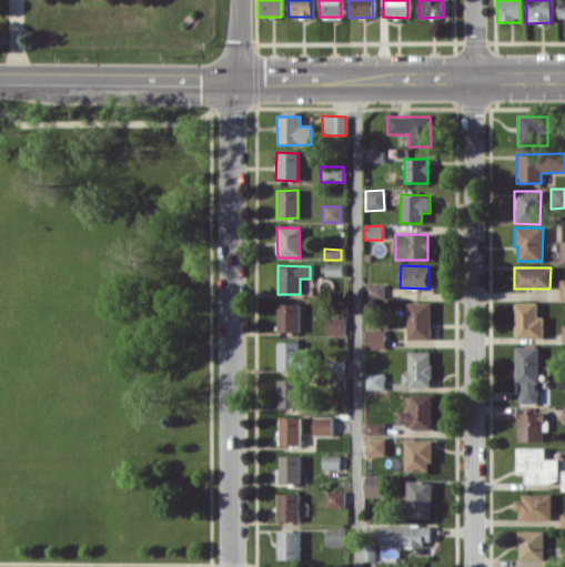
[(364,299),(382,299),(382,285),(364,285),(364,299)]
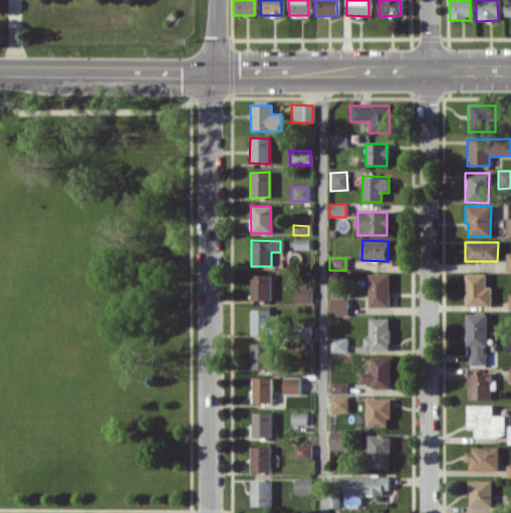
[(388,274),(367,274),(368,307),(389,307),(388,274)]
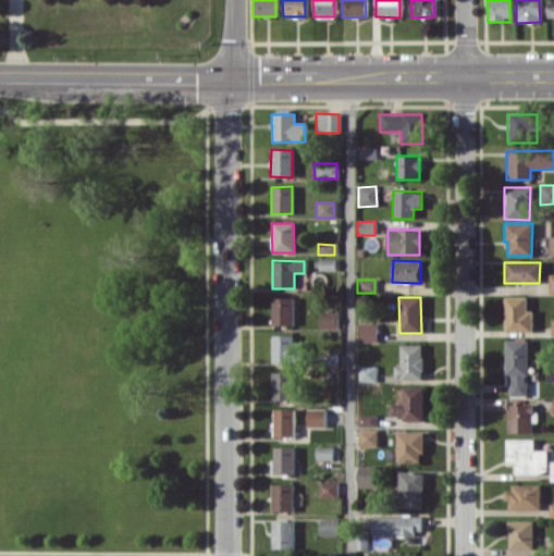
[(531,332),(531,311),(526,311),(526,297),(504,298),(504,333),(531,332)]
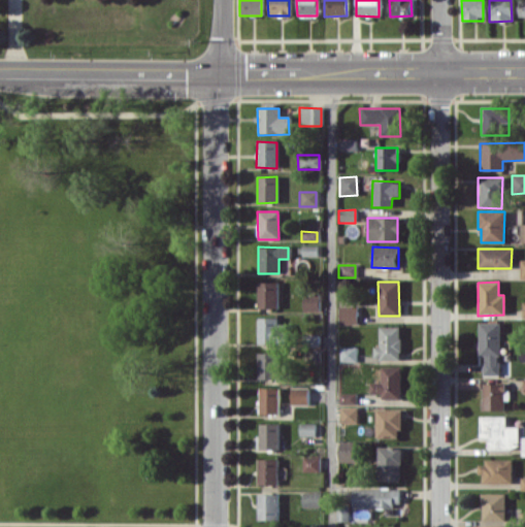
[(257,308),(277,308),(276,283),(256,283),(257,308)]
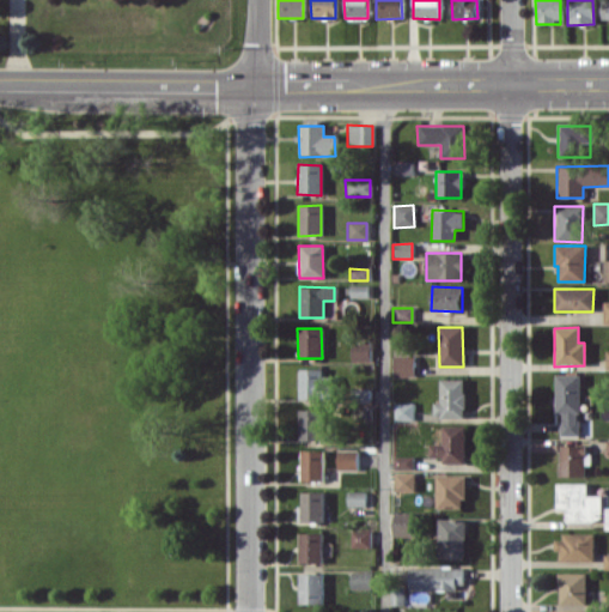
[(369,362),(369,344),(351,344),(351,362),(369,362)]
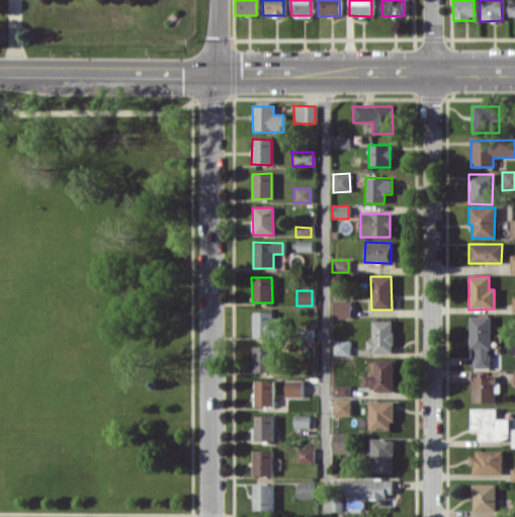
[(349,319),(349,300),(331,302),(332,319),(349,319)]
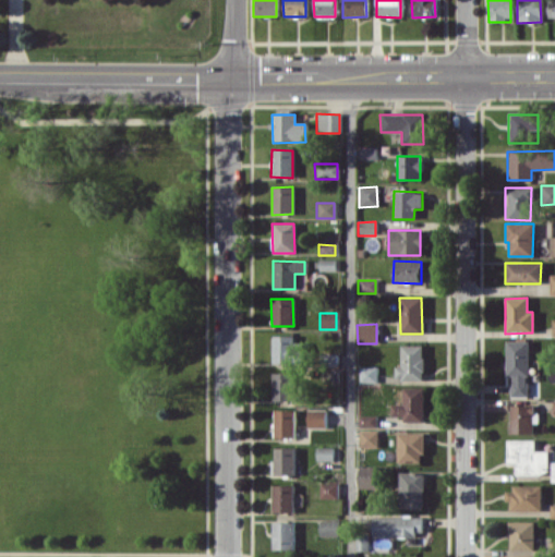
[(272,364),(302,364),(302,342),(292,342),(292,336),(272,337),(272,364)]
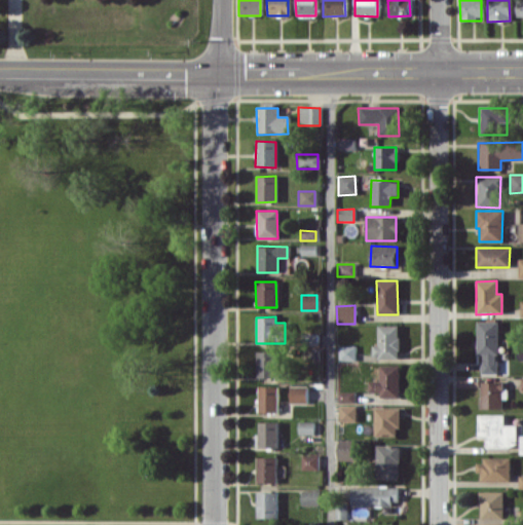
[(480,374),(496,374),(496,321),(476,321),(476,355),(480,355),(480,374)]
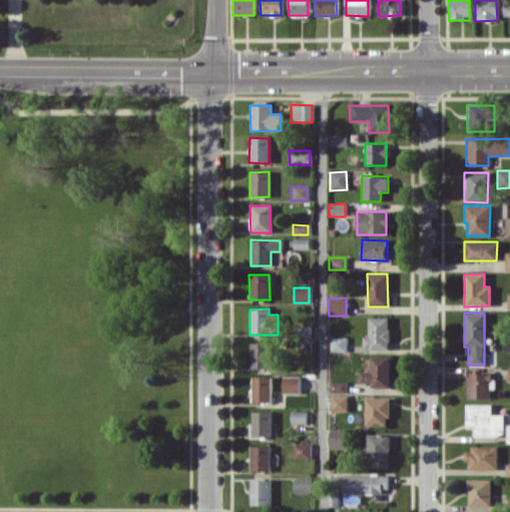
[(368,319),(368,338),(362,338),(362,350),(388,350),(388,318),(368,319)]
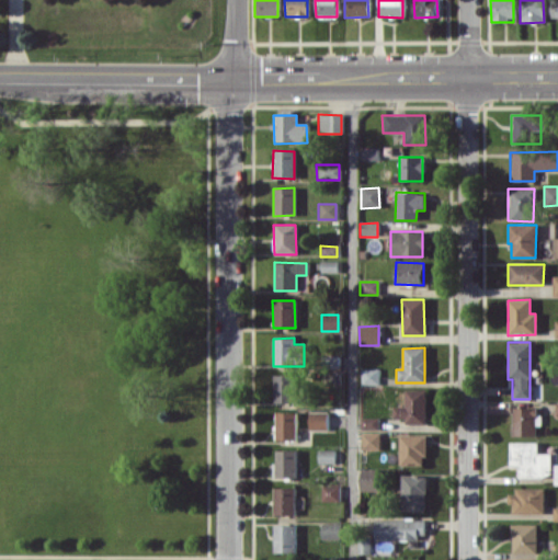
[(378,386),(378,368),(360,369),(360,386),(378,386)]
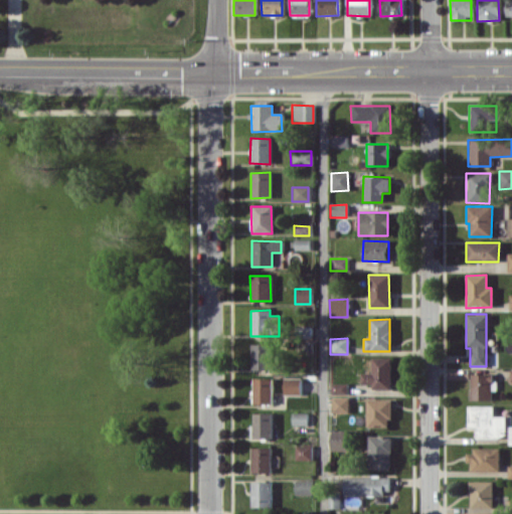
[(270,370),(271,345),(250,344),(250,370),(270,370)]
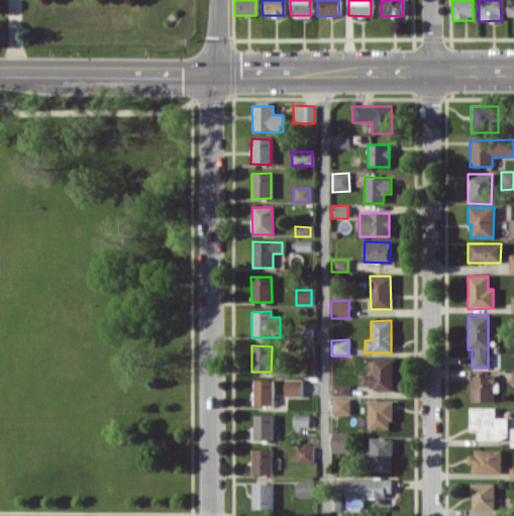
[(391,359),(373,359),(373,375),(361,375),(361,386),(373,386),(373,391),(392,391),(391,359)]
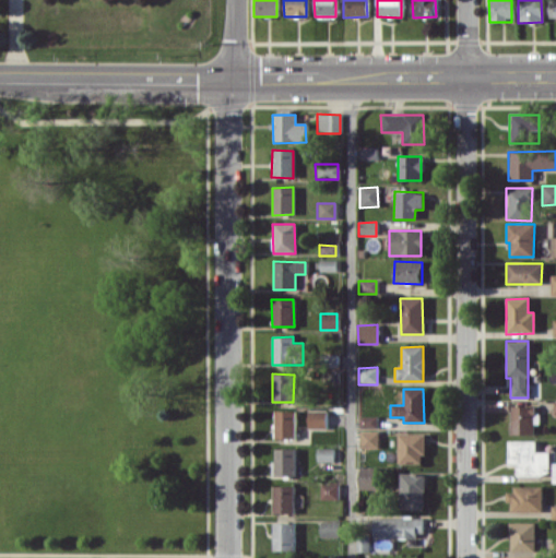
[(508,435),(533,435),(532,406),(508,407),(508,435)]
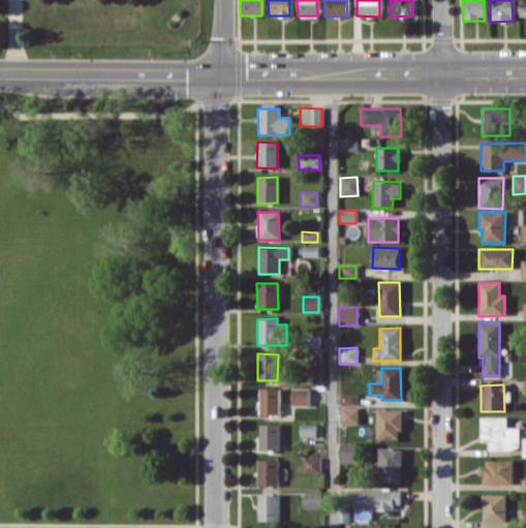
[(308,389),(289,390),(290,406),(308,405),(308,389)]
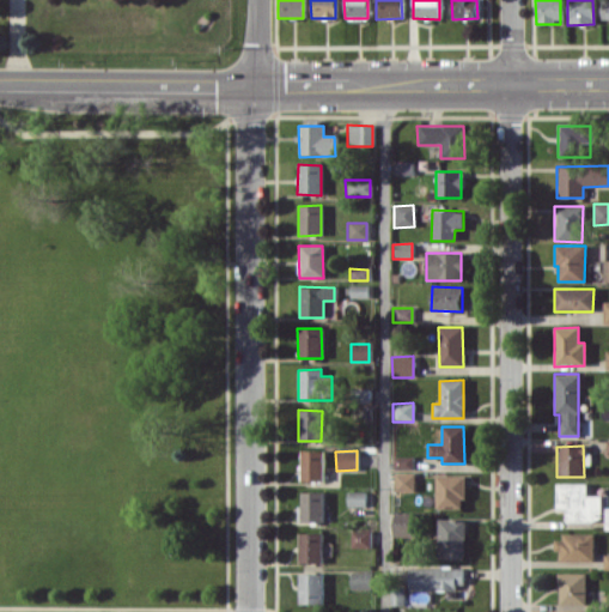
[(322,452),(300,452),(299,482),(322,482),(322,452)]
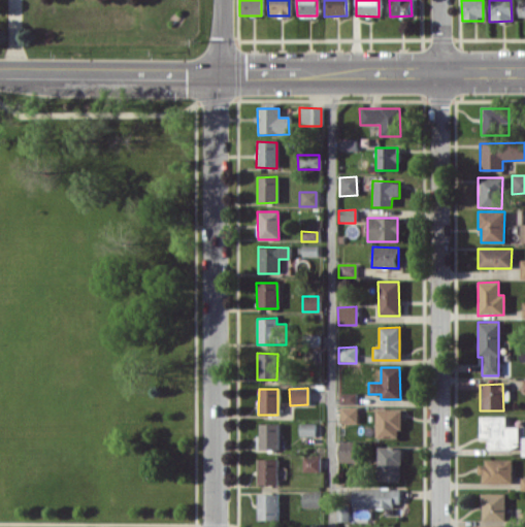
[(356,393),(337,393),(337,404),(355,405),(356,393)]
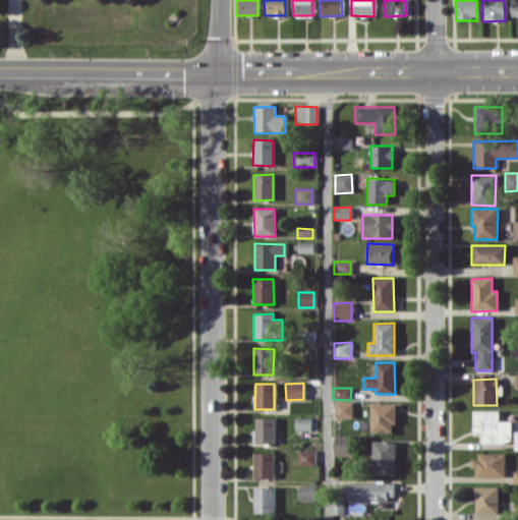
[(351,403),(335,402),(335,417),(351,418),(351,403)]
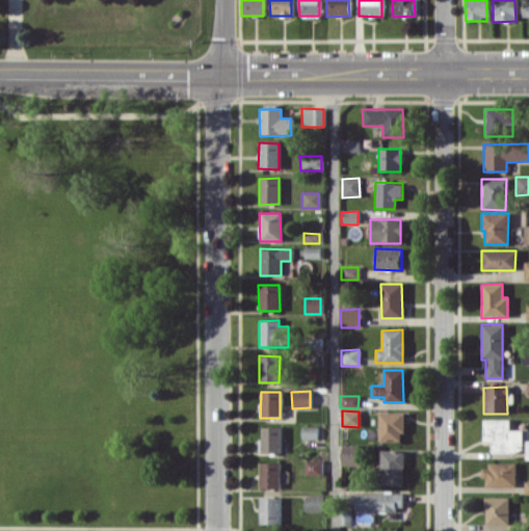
[(402,414),(377,413),(377,442),(402,442),(402,414)]
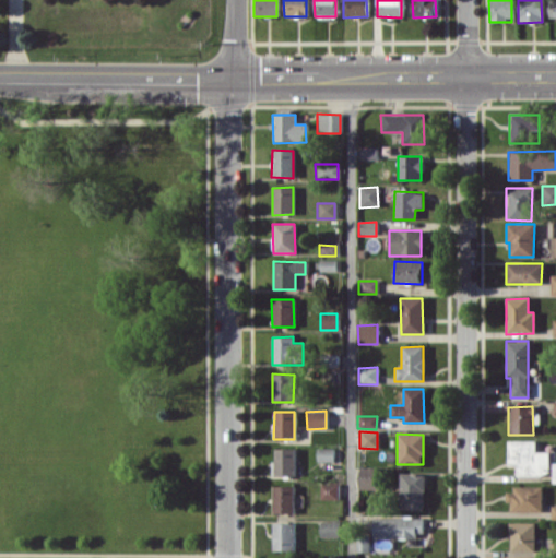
[(534,441),(506,441),(507,464),(516,464),(516,476),(548,475),(547,452),(534,452),(534,441)]
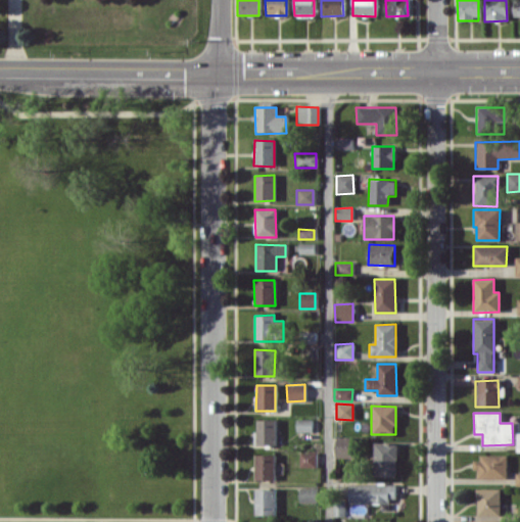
[(312,420),(295,419),(294,432),(311,433),(312,420)]
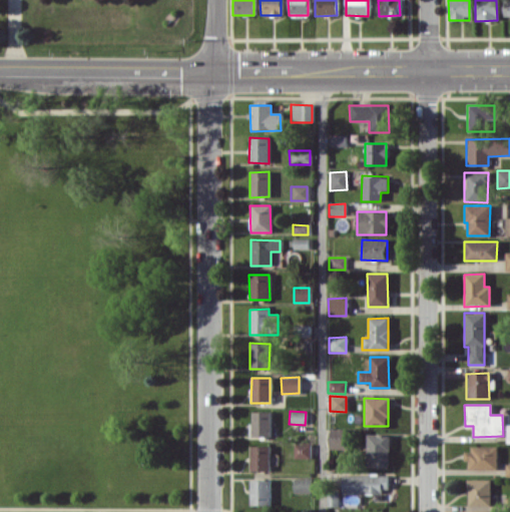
[(270,412),(250,412),(250,437),(270,437),(270,412)]
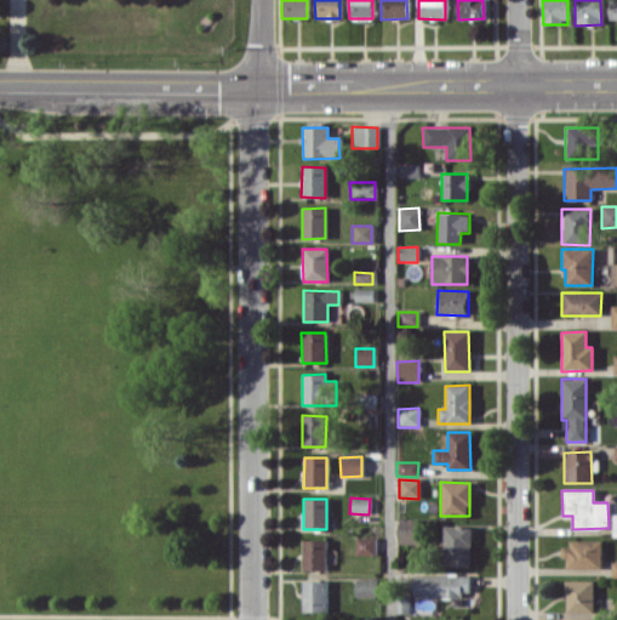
[(421,545),(421,521),(398,521),(396,544),(421,545)]
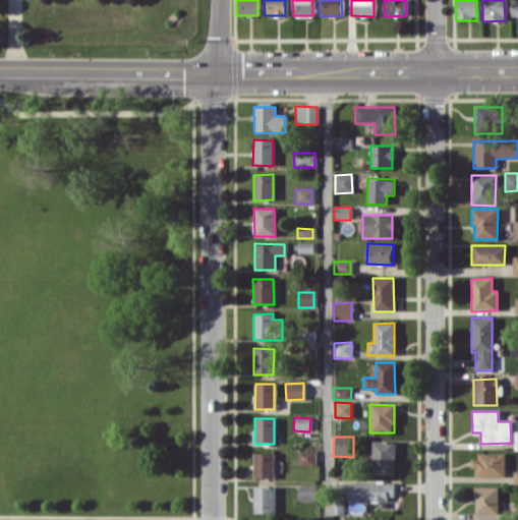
[(395,442),(371,442),(371,475),(394,475),(395,442)]
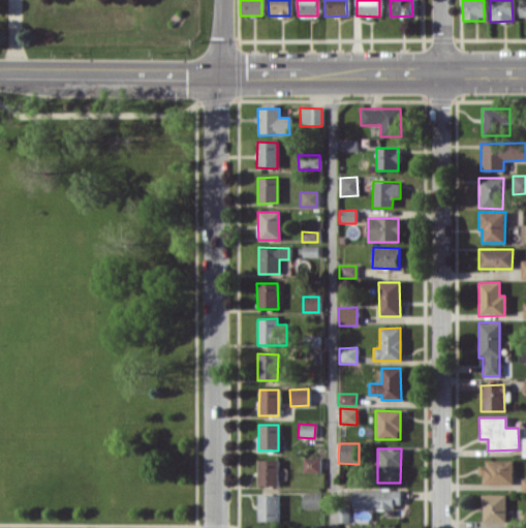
[(319,458),(302,459),(303,473),(319,473),(319,458)]
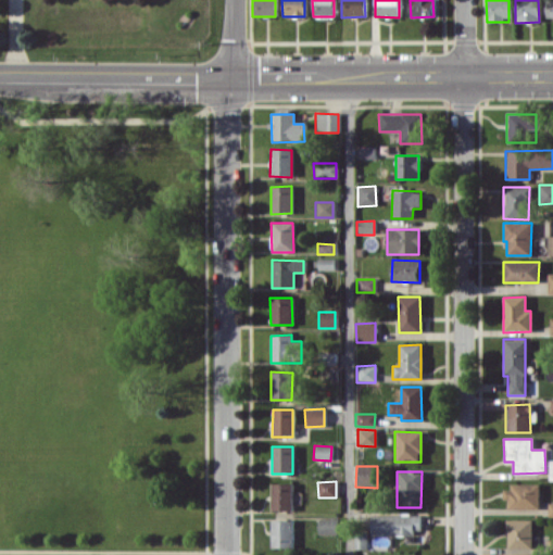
[(291,483),(269,483),(271,511),(291,511),(291,483)]
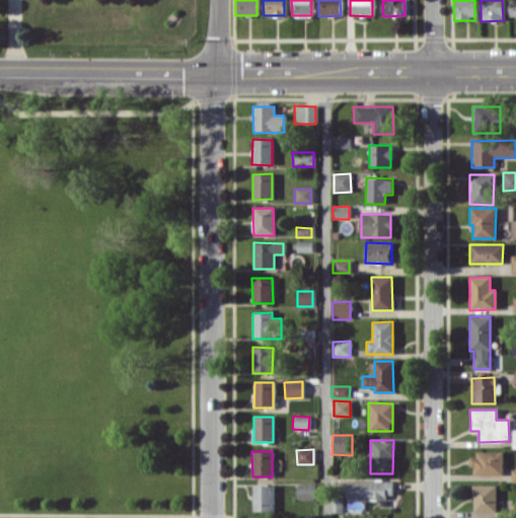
[(502,475),(503,453),(469,453),(468,466),(472,466),(472,475),(502,475)]
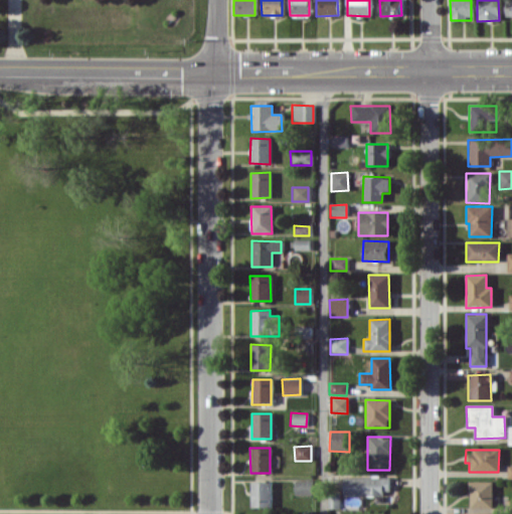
[(343,477),(343,495),(389,496),(389,478),(343,477)]
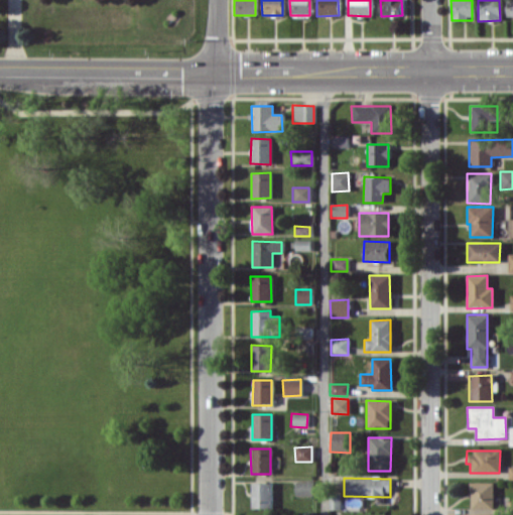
[(311,482),(293,482),(293,497),(311,497),(311,482)]
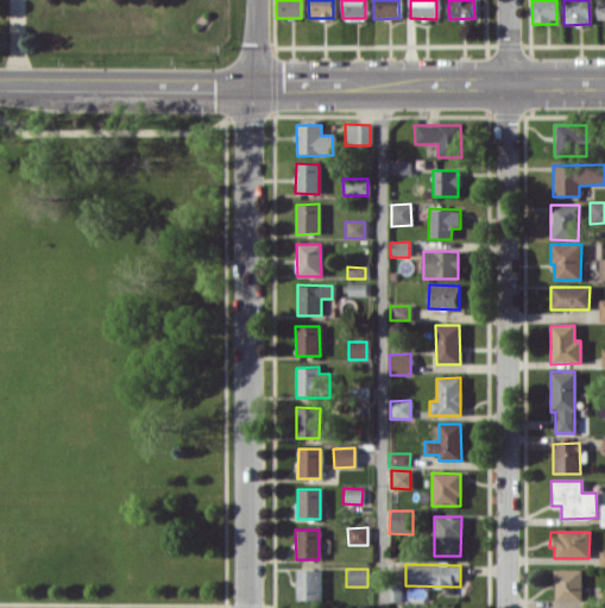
[(581,601),(580,569),(553,570),(554,601),(581,601)]
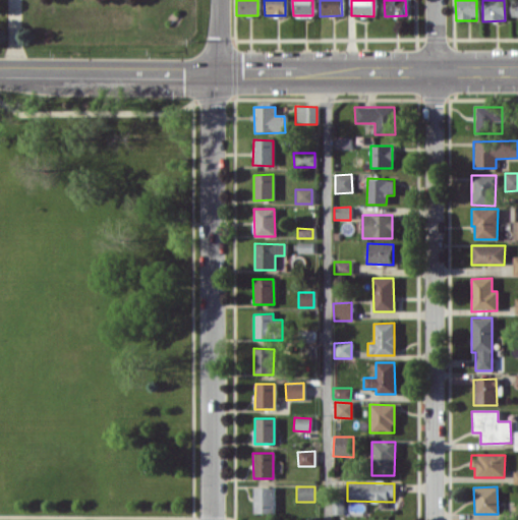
[(273,514),(273,488),(253,487),(252,514),(273,514)]
